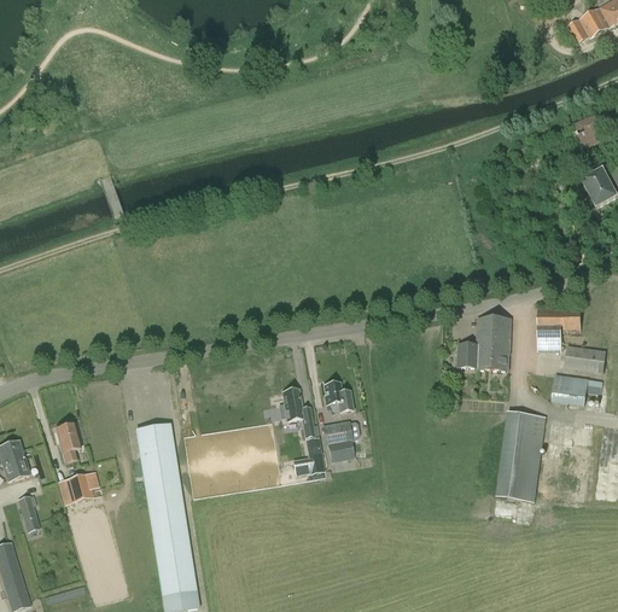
[(607,0),(594,9),(595,9),(581,17),(590,35),(613,22),(614,22),(617,19),(617,0),(607,0)]
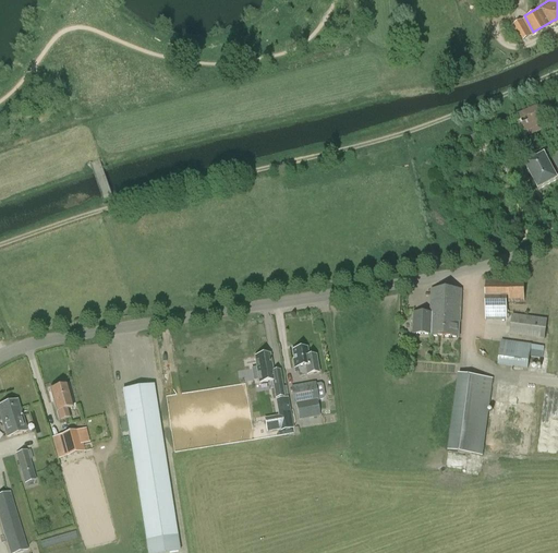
[(538,101),(516,109),(522,132),(545,125),(538,101)]
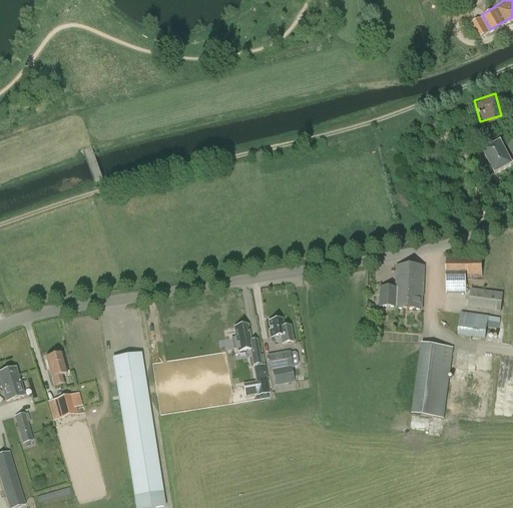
[(512,93),(503,98),(512,120),(512,93)]
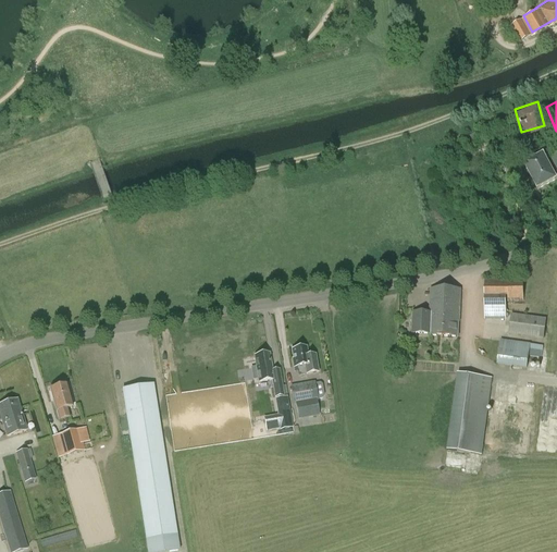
[(554,163),(552,164),(543,149),(524,160),(537,184),(556,174),(554,170),(556,168),(556,150),(548,156),(554,163)]
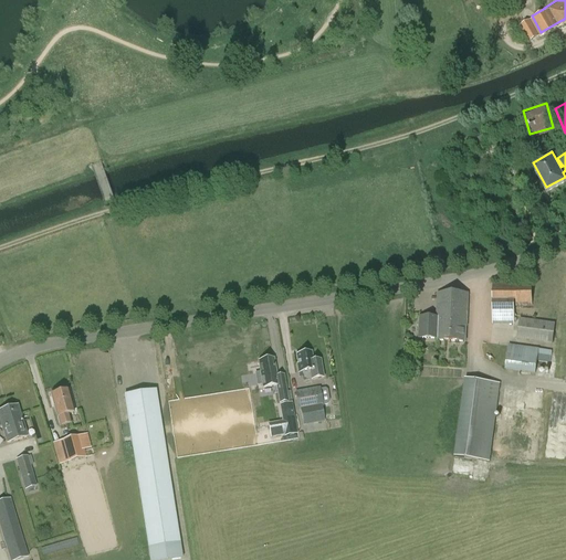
[(514,312),(514,302),(532,302),(532,277),(492,278),(492,312),(502,312),(514,312)]
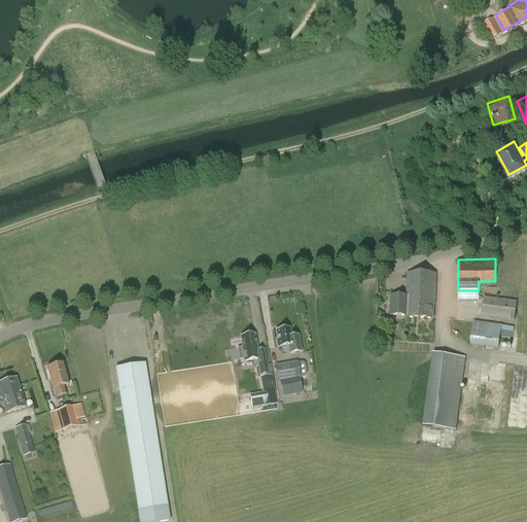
[(391,310),(407,311),(407,313),(433,314),(433,300),(434,300),(435,269),(407,268),(407,291),(391,291),(391,310)]
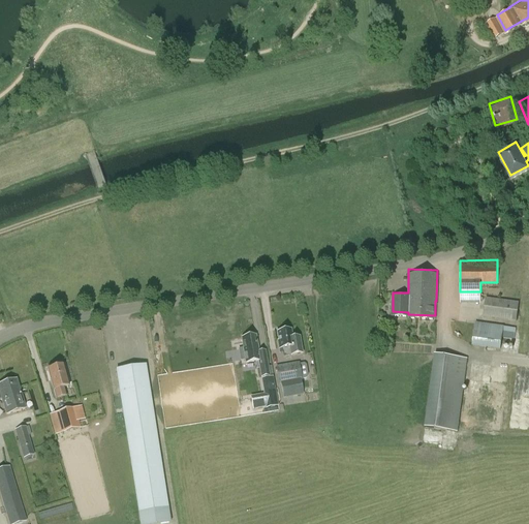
[(516,316),(519,298),(486,294),(484,312),(516,316)]
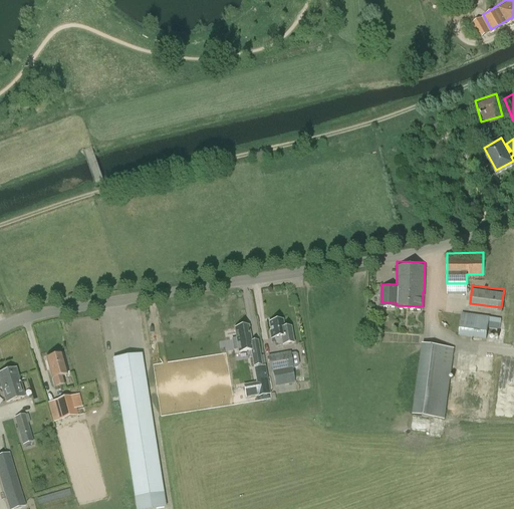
[(490,313),(490,312),(462,308),(459,332),(486,336),(488,324),(490,313)]
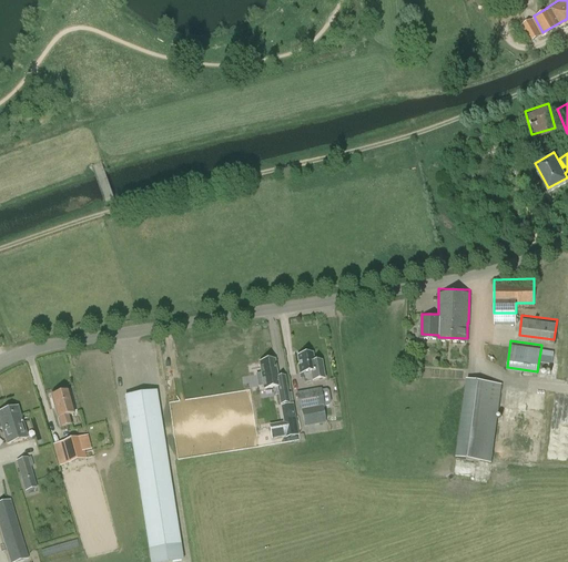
[(304,378),(324,375),(322,357),(314,358),(312,347),(305,348),(305,350),(297,351),(298,360),(297,360),(300,374),(303,374),(304,378)]
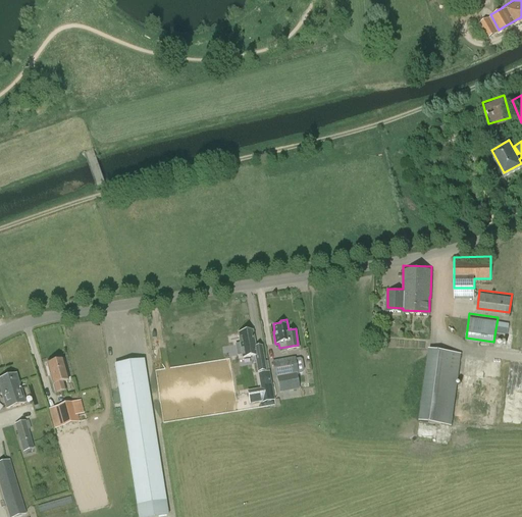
[(239,329),(240,340),(236,341),(238,351),(242,351),(243,354),(257,352),(252,327),(239,329)]
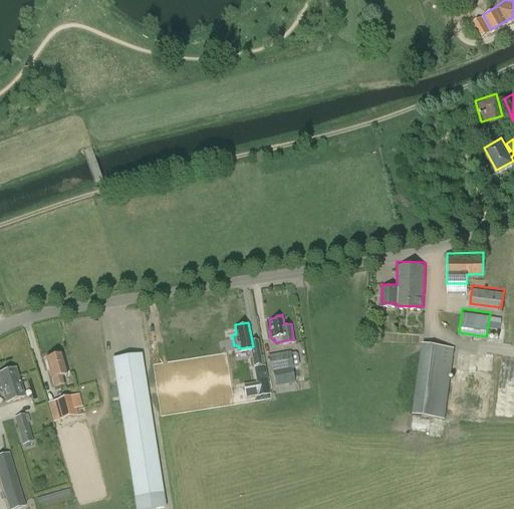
[(445,415),(454,344),(423,340),(414,411),(445,415)]
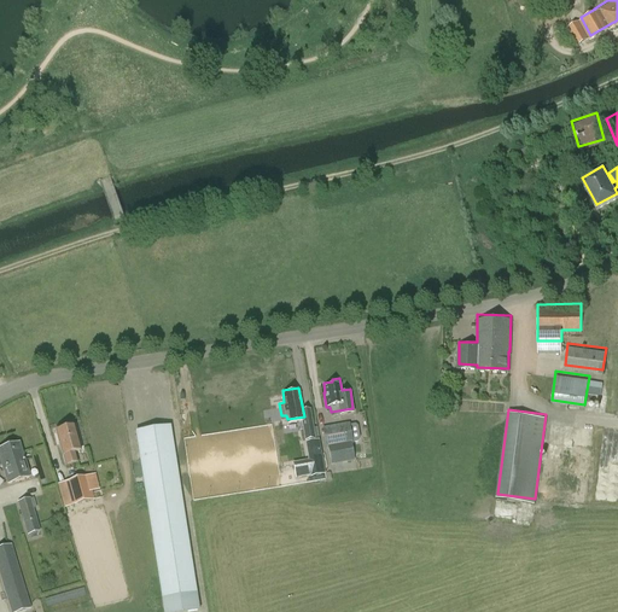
[(313,418),(303,419),(305,436),(315,435),(313,418)]
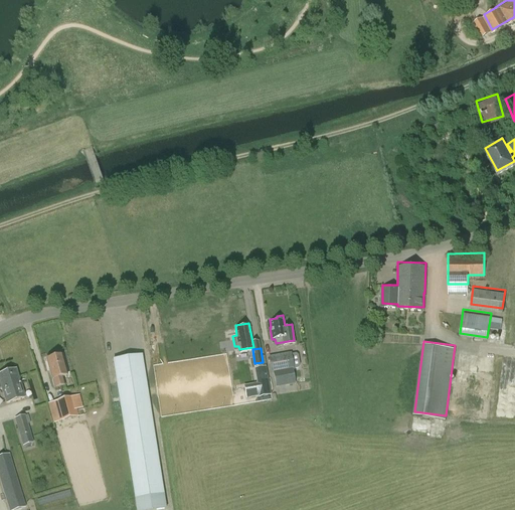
[(291,348),(269,352),(272,370),(274,370),(276,383),(295,380),(292,366),(294,366),(291,348)]
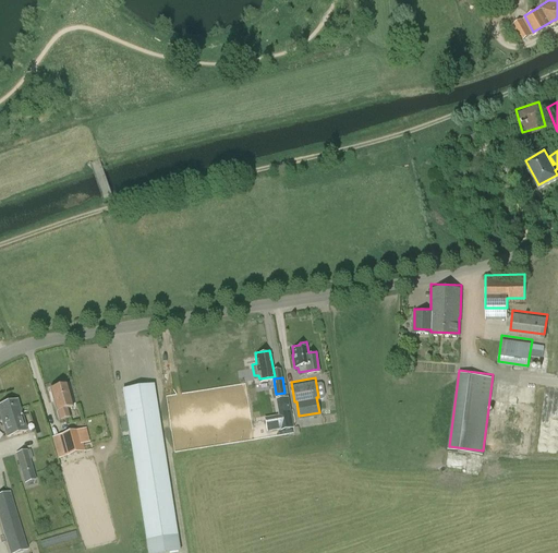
[(180,547),(177,532),(155,395),(156,395),(154,381),(122,385),(148,552),(180,547)]
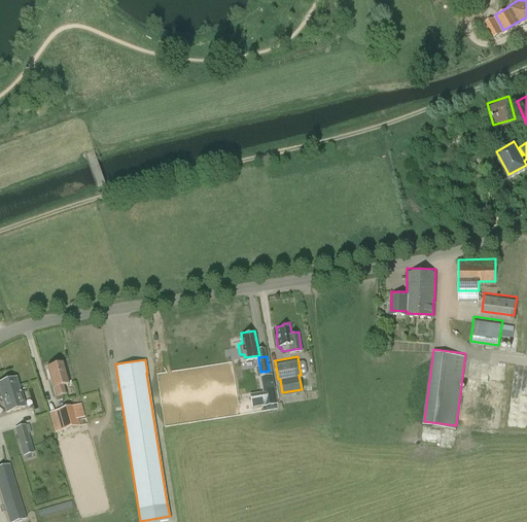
[(64,382),(68,381),(63,360),(47,364),(53,385),(54,384),(56,392),(66,389),(64,382)]
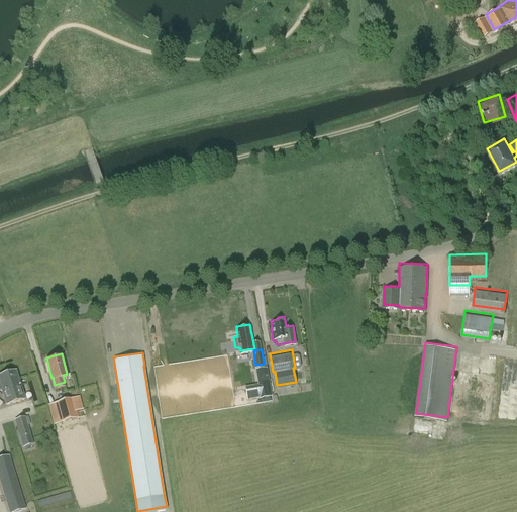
[(255,366),(257,382),(270,380),(267,364),(255,366)]
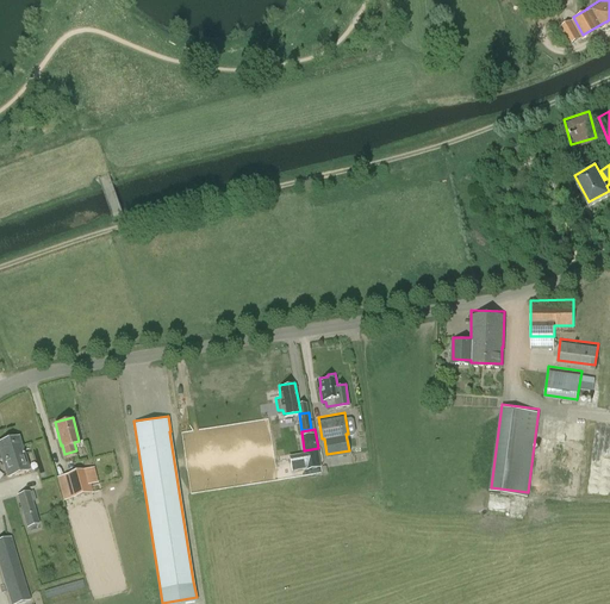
[(8,473),(29,466),(18,433),(0,437),(0,454),(0,455),(2,454),(8,473)]
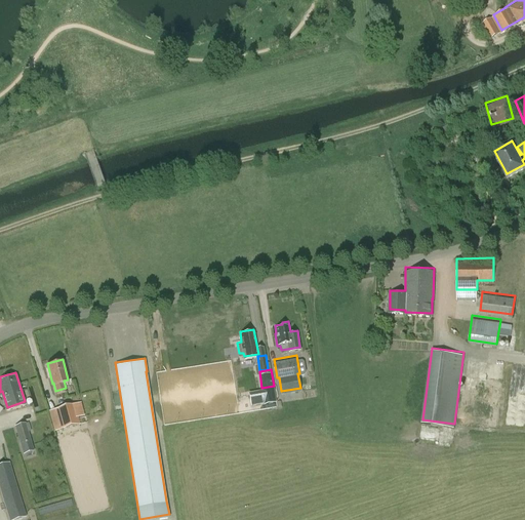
[(274,386),(261,388),(249,390),(251,403),(265,400),(265,401),(276,399),(274,386)]
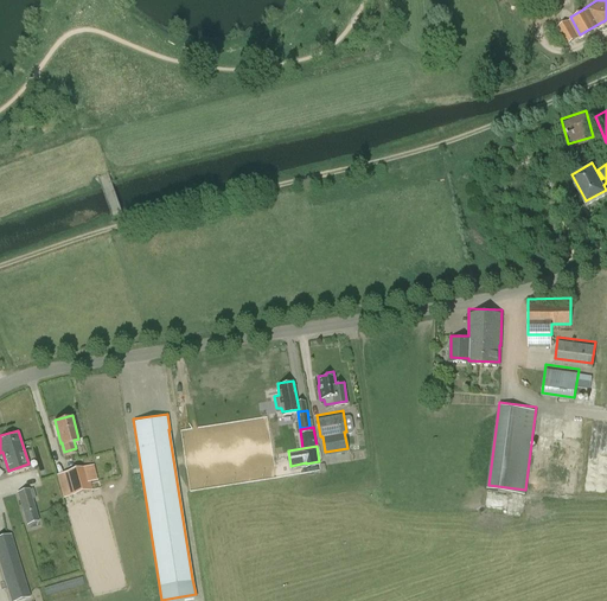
[(70,492),(93,486),(87,462),(64,468),(70,492)]
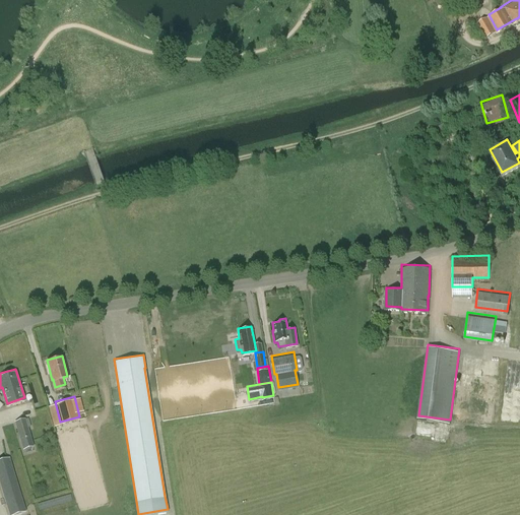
[(20,436),(30,433),(25,415),(14,419),(20,436)]
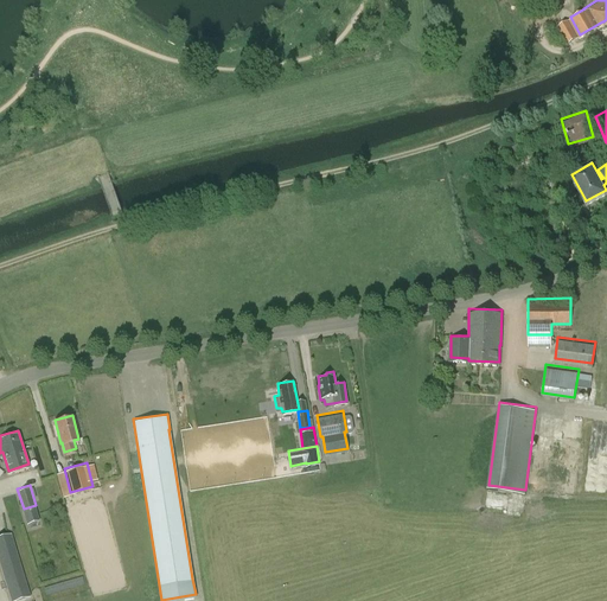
[(0,534),(0,560),(2,566),(20,560),(12,530),(0,534)]
